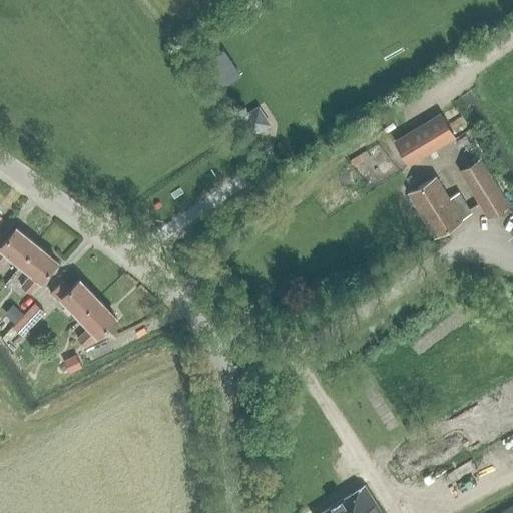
[(205,38),(195,44),(206,61),(216,55),(205,38)]
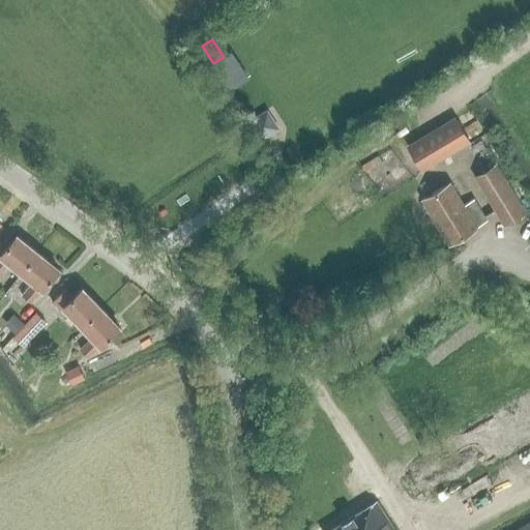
[(422,171),(472,141),(455,115),(406,144),(422,171)]
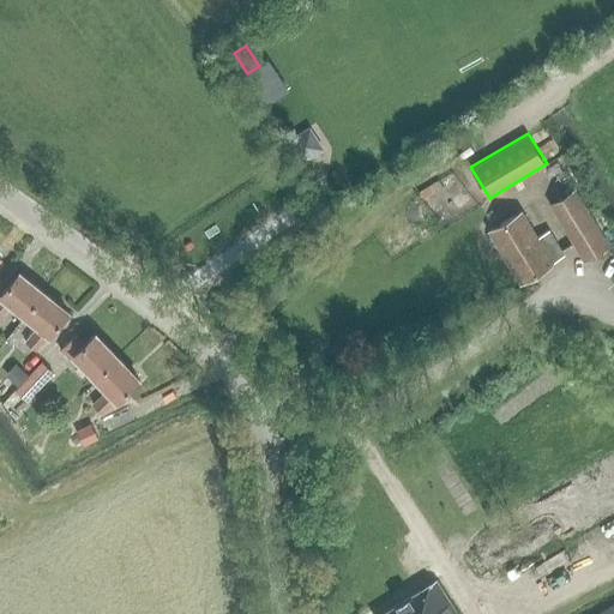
[(438,180),(419,193),(422,200),(443,187),(438,180)]
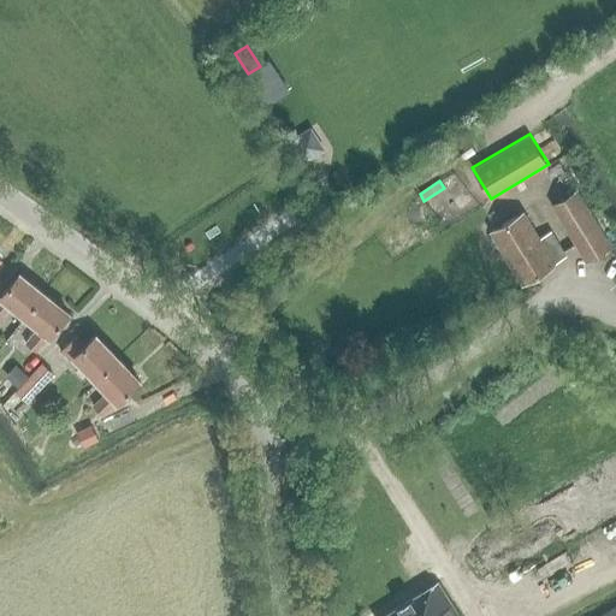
[(550,201),(561,218),(586,261),(611,246),(586,203),(575,185),(550,201)]
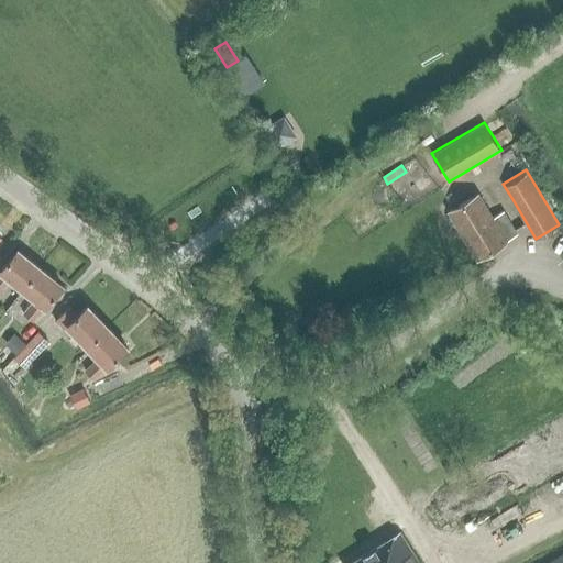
[(516,234),(503,212),(493,219),(492,217),(477,194),(467,200),(448,212),(463,236),(477,260),(506,241),(505,241),(516,234)]
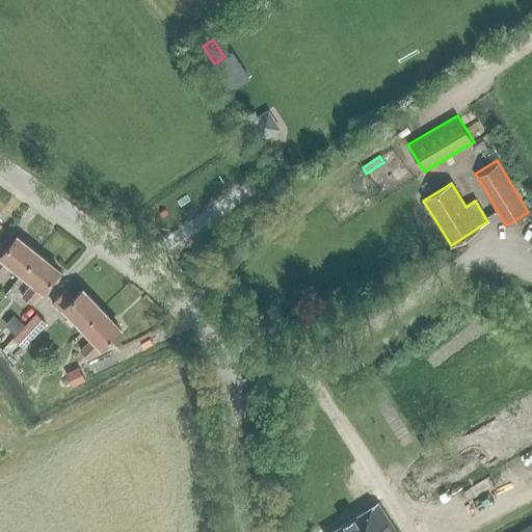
[(0,275),(9,265),(21,273),(37,254),(17,237),(0,257),(1,257),(0,258),(0,275)]
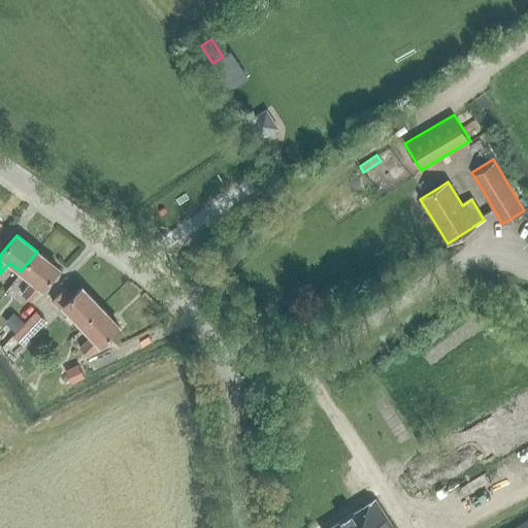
[(37,252),(21,271),(33,282),(22,294),(31,301),(41,288),(42,289),(58,268),(37,252)]
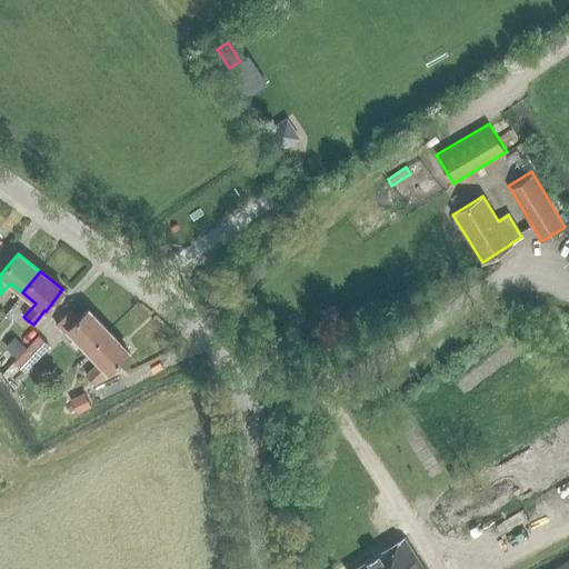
[(68,329),(88,350),(108,330),(88,310),(78,319),(69,311),(56,323),(65,332),(68,329)]
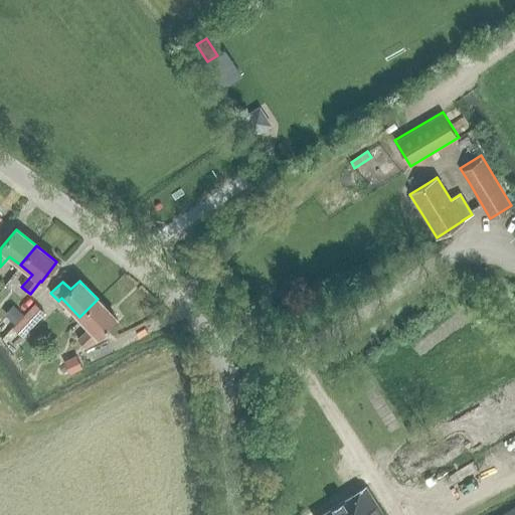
[(98,299),(79,317),(90,328),(77,339),(86,347),(98,336),(117,319),(98,299)]
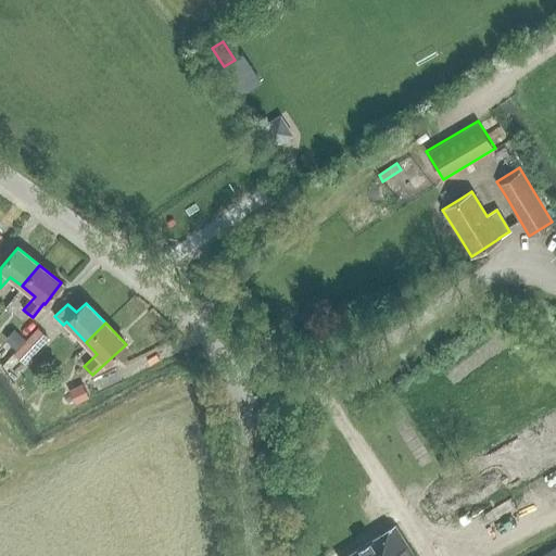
[(24,363),(48,338),(38,328),(14,354),(24,363)]
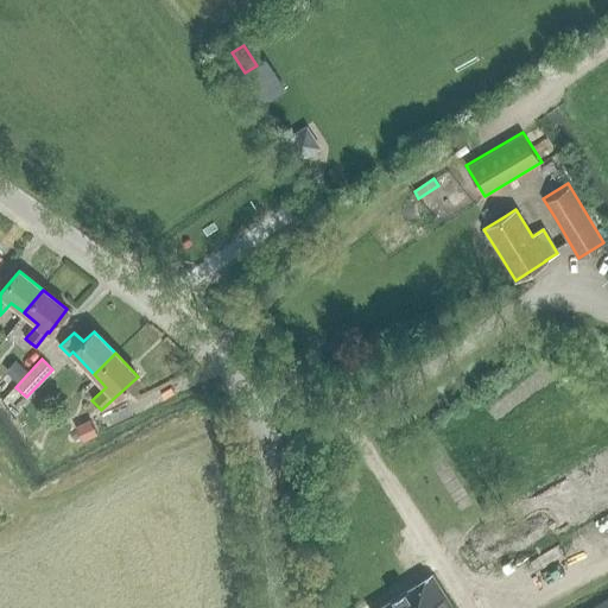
[(17,382),(27,372),(14,360),(5,371),(17,382)]
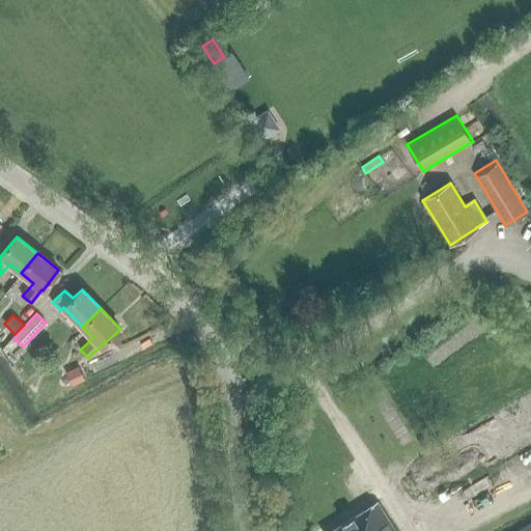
[(72,385),(85,379),(82,371),(79,366),(65,372),(72,385)]
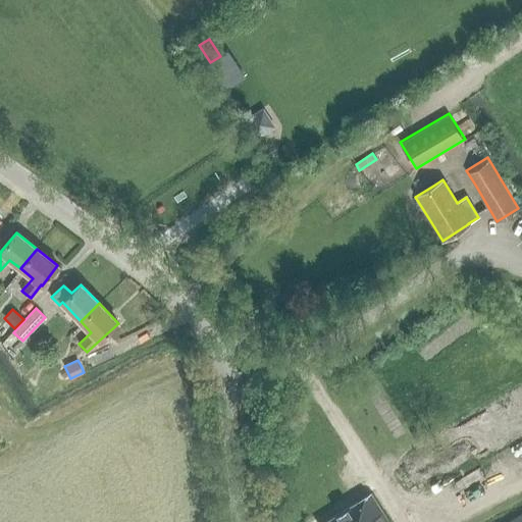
[(387,521),(370,493),(324,521),(387,521)]
